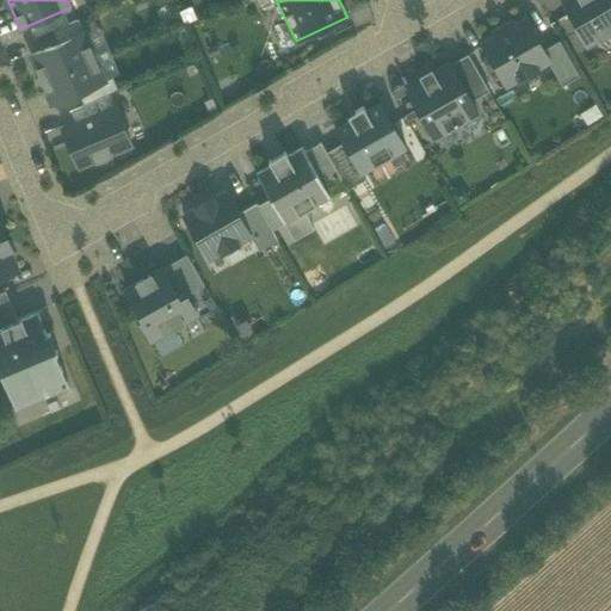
[(560,0),(587,48),(610,34),(610,1),(610,0),(560,0)]
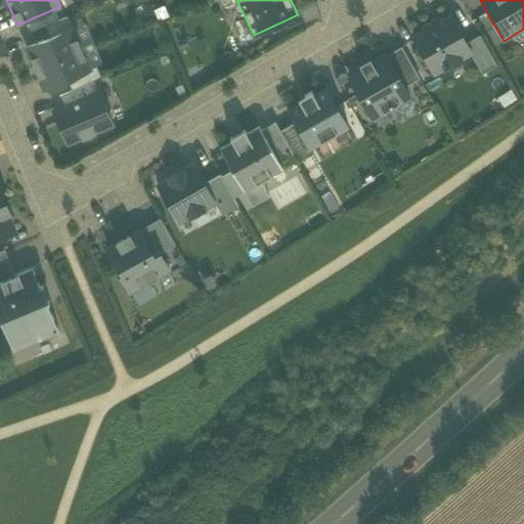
[(30,33),(44,27),(57,20),(53,9),(25,22),(30,33)]
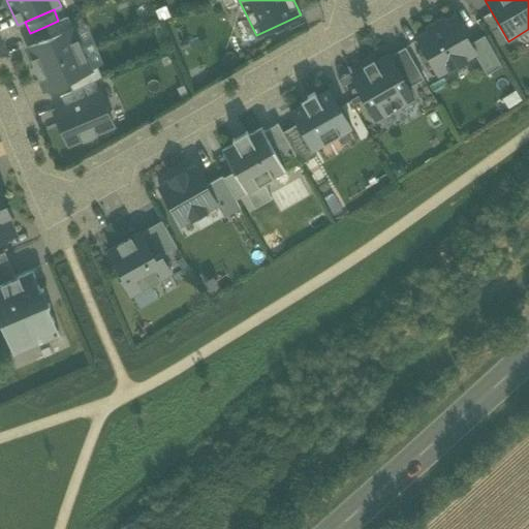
[(67,17),(58,21),(44,27),(50,38),(72,28),(67,17)]
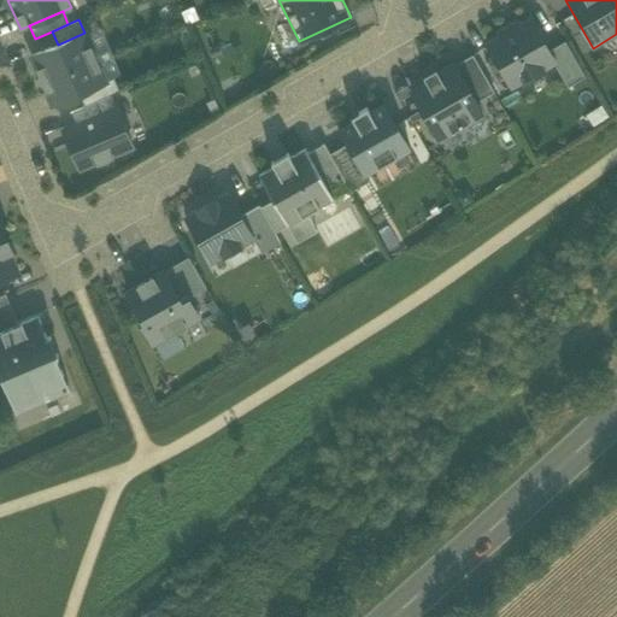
[(532,21),(487,45),(511,86),(523,78),(524,80),(542,70),(541,68),(553,62),(554,60),(548,51),(532,21)]
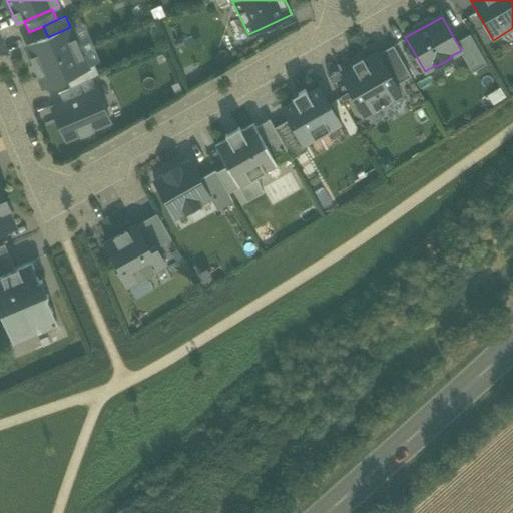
[(79,47),(92,42),(83,22),(70,27),(79,47)]
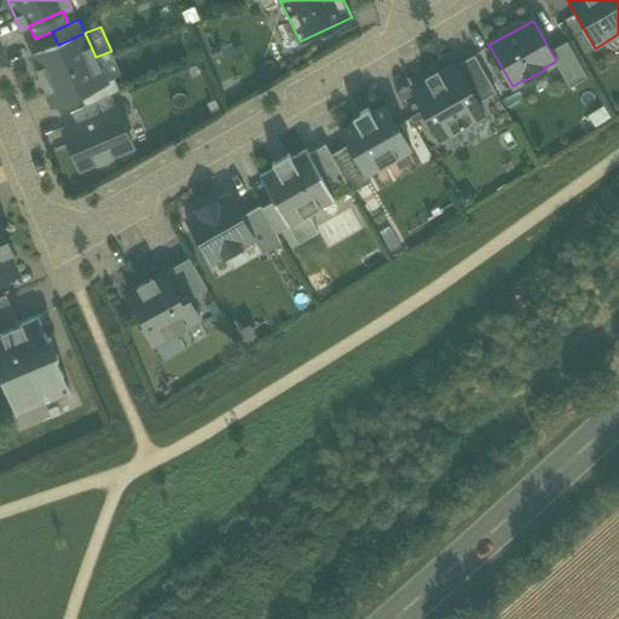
[(32,56),(42,80),(96,57),(85,33),(58,45),(32,56)]
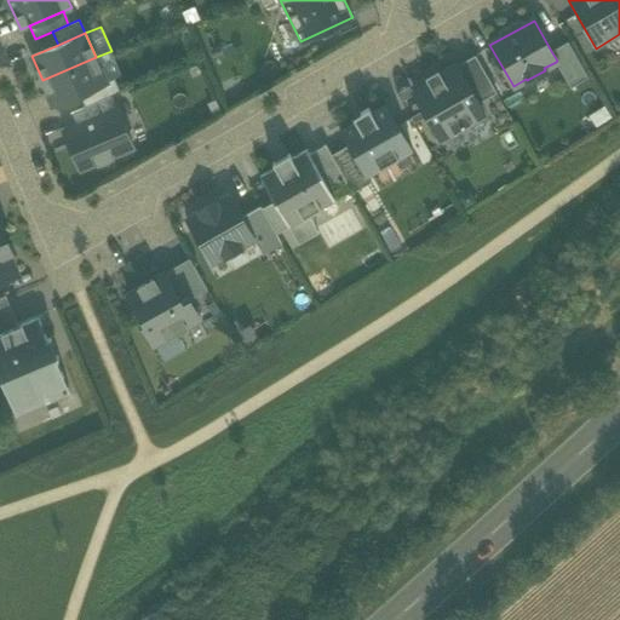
[(551,51),(557,61),(556,62),(569,87),(587,76),(568,41),(551,51)]
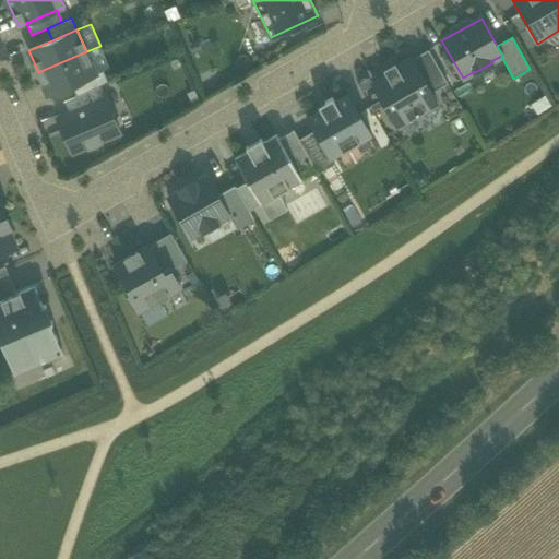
[(95,74),(104,71),(109,69),(100,46),(86,51),(95,74)]
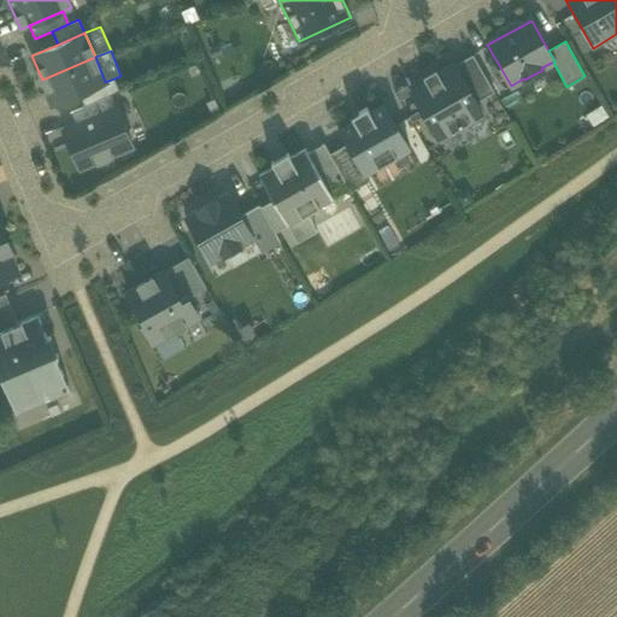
[(472,53),(454,64),(476,101),(494,90),(472,53)]
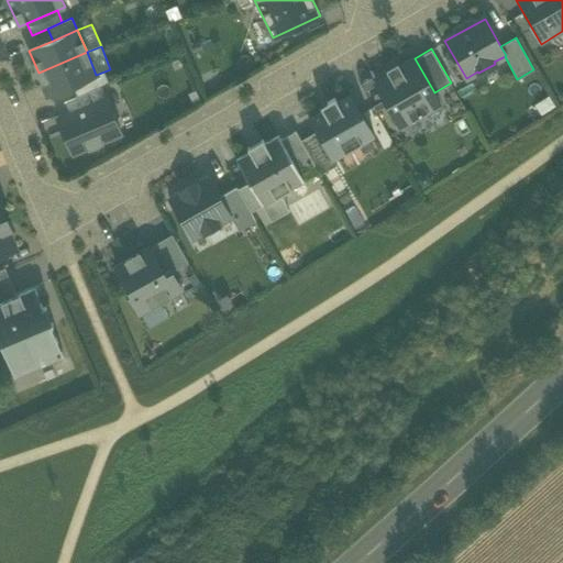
[(96,75),(87,52),(39,73),(47,96),(72,85),(96,75)]
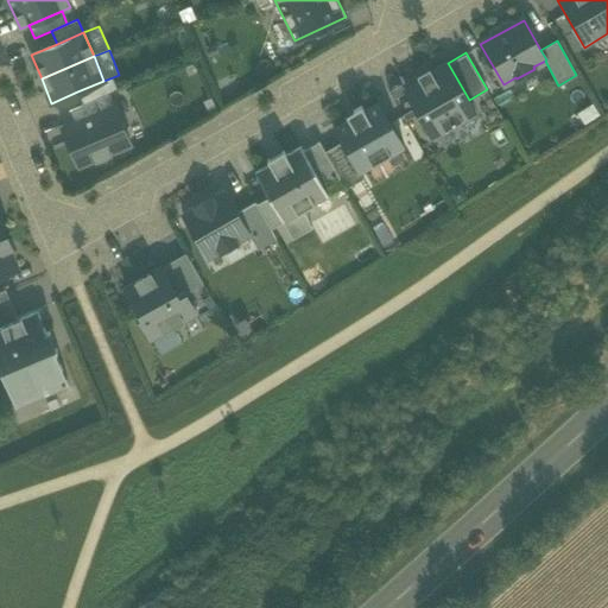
[(420,83),(405,92),(431,138),(476,112),(469,100),(448,63),(431,71),(429,68),(416,75),(420,83)]
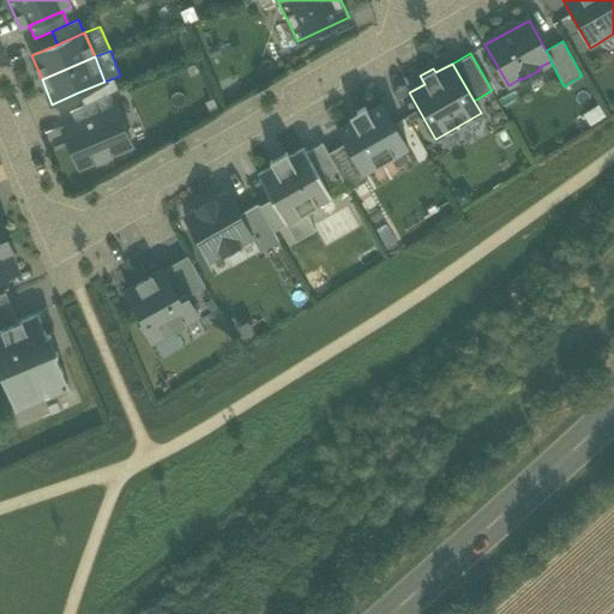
[(78,92),(84,106),(109,95),(119,91),(114,78),(104,82),(78,92)]
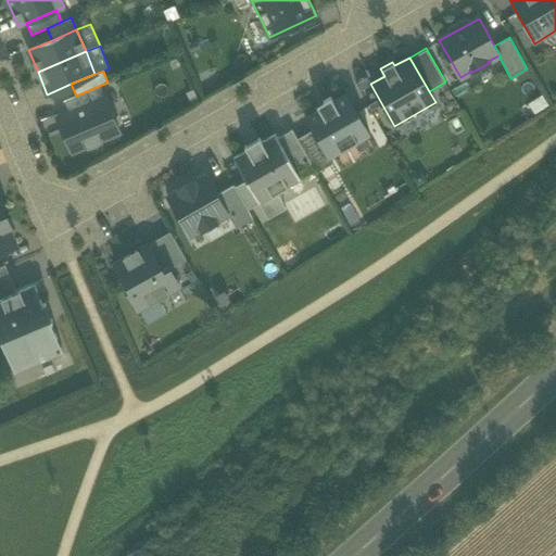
[(104,98),(99,86),(76,96),(63,101),(68,113),(104,98)]
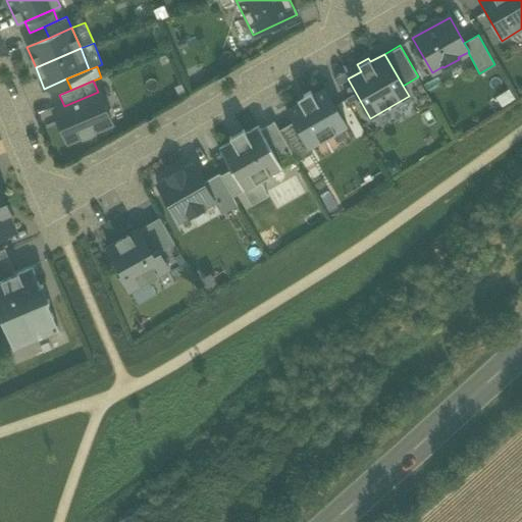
[(299,102),(286,109),(293,121),(308,148),(311,147),(347,126),(325,88),(313,95),(311,91),(297,99),(299,102)]
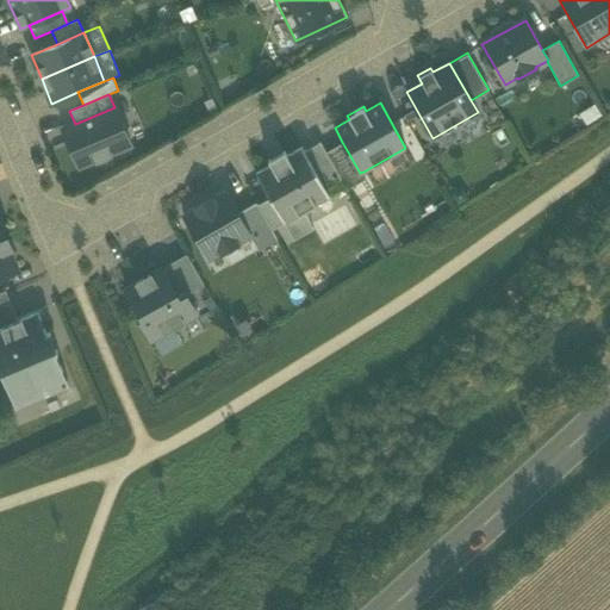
[(75,124),(62,129),(78,166),(95,159),(95,161),(111,155),(110,153),(131,143),(116,106),(114,107),(75,124)]
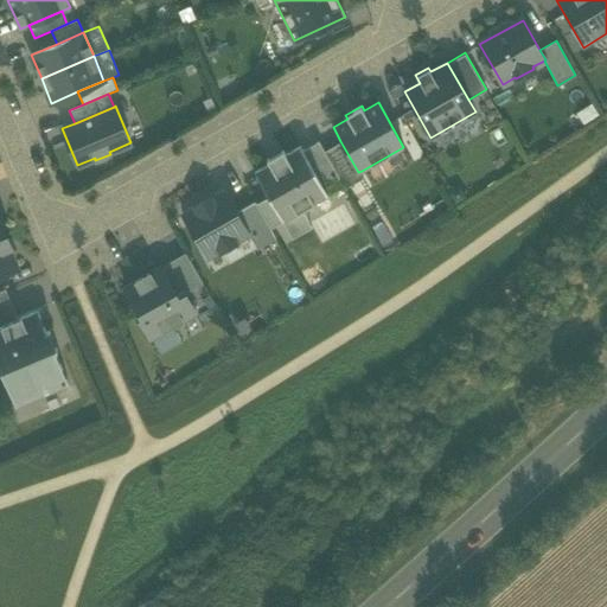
[(319,141),(302,151),(324,187),(339,178),(324,151),(319,141)]
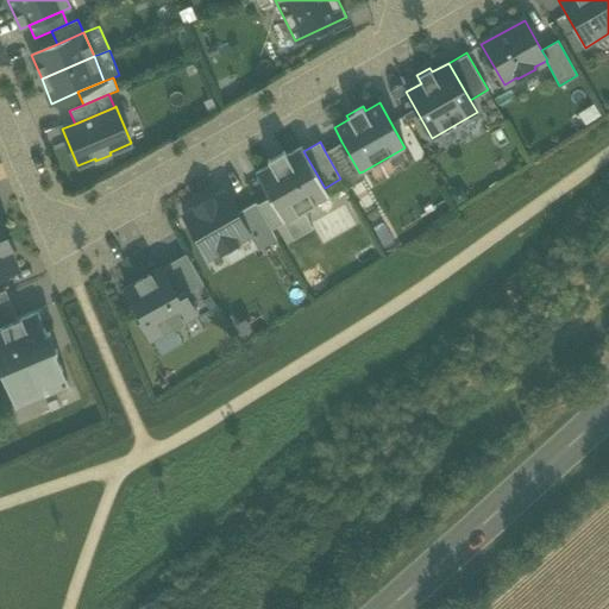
[(359,173),(341,142),(325,151),(340,179),(346,189),(366,177),(363,171),(359,173)]
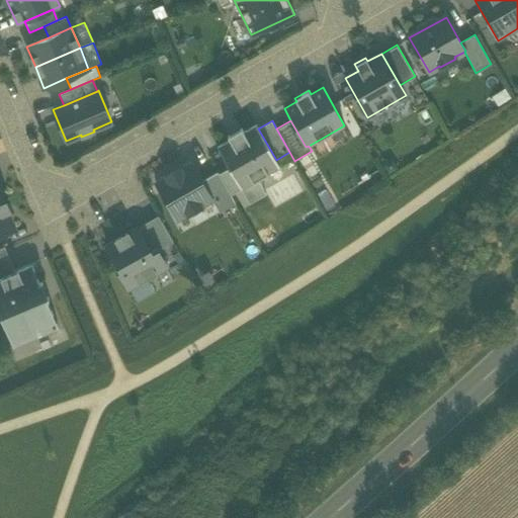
[(244,132),(242,128),(228,136),(230,140),(217,147),(229,168),(241,189),(258,179),(280,167),(276,160),(258,128),(256,124),(244,132)]
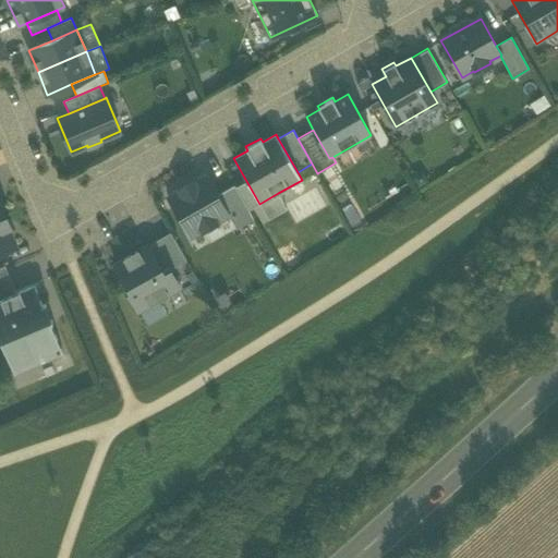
[(216,220),(228,214),(217,194),(206,176),(194,183),(193,181),(180,189),(181,191),(168,197),(190,234),(202,228),(203,230),(217,222),(216,220)]
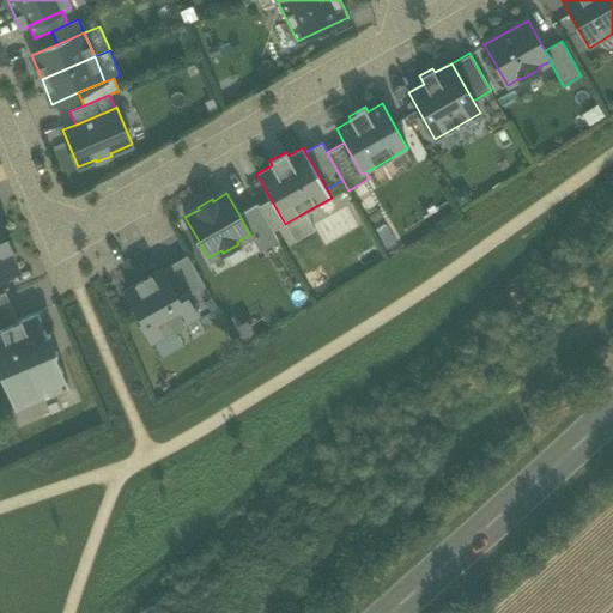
[(273,231),(285,224),(271,199),(259,206),(273,231)]
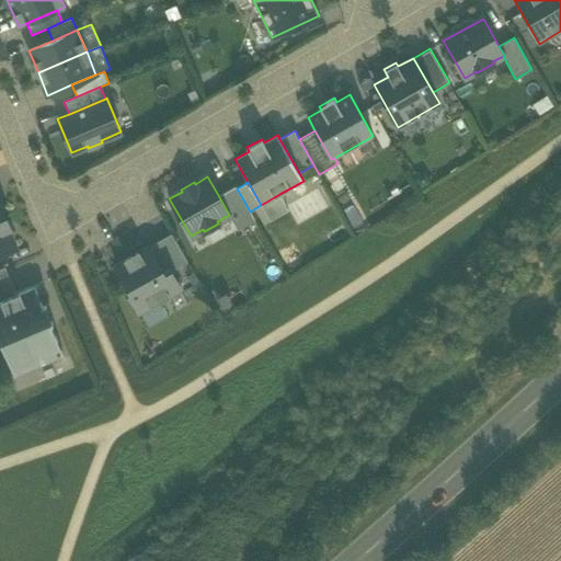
[(235,185),(218,195),(229,215),(238,229),(254,219),(250,212),(237,189),(235,185)]
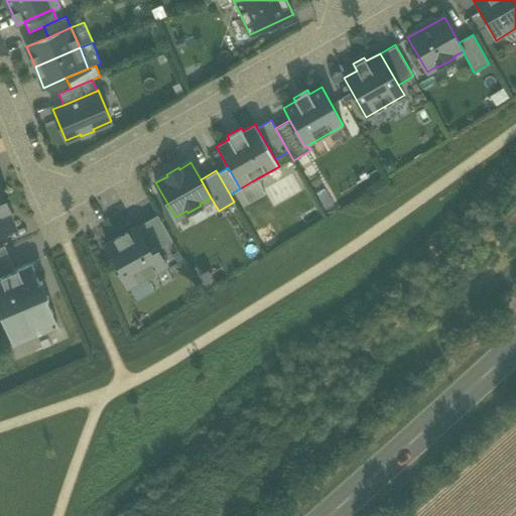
[(265,192),(257,178),(240,188),(248,203),(265,192)]
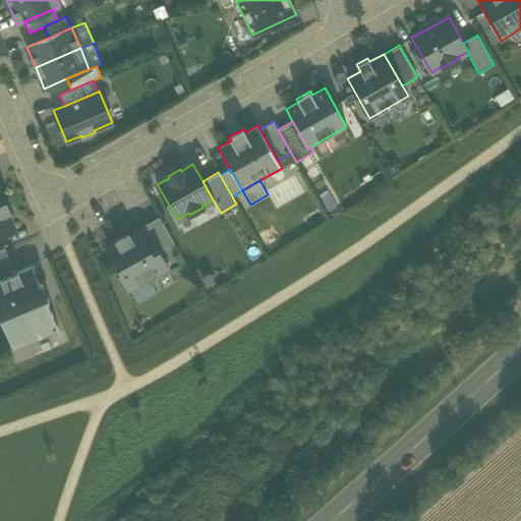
[(8,210),(4,200),(0,203),(0,235),(14,230),(6,211),(8,210)]
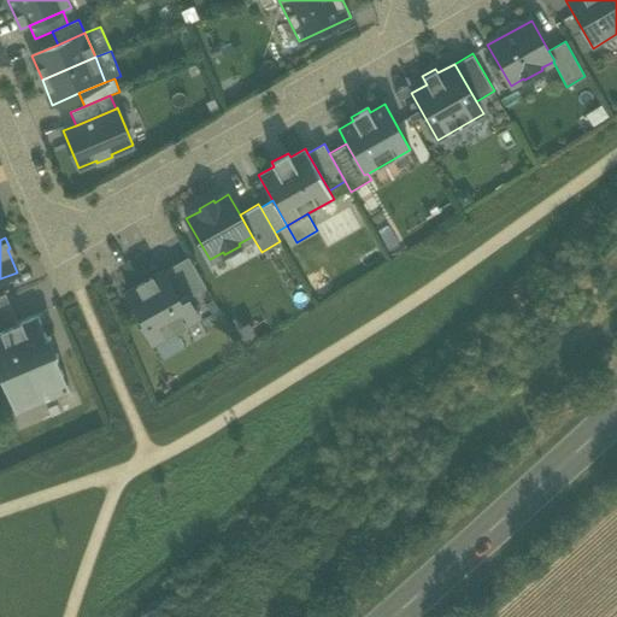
[(191,260),(166,275),(180,299),(186,294),(188,298),(206,288),(191,260)]
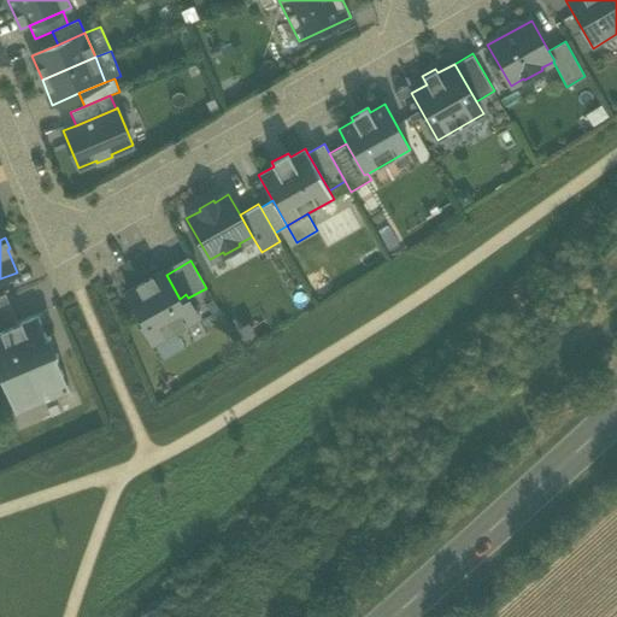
[(199,317),(188,298),(186,294),(180,299),(166,275),(164,270),(127,292),(142,319),(140,321),(152,344),(154,342),(176,330),(199,317)]
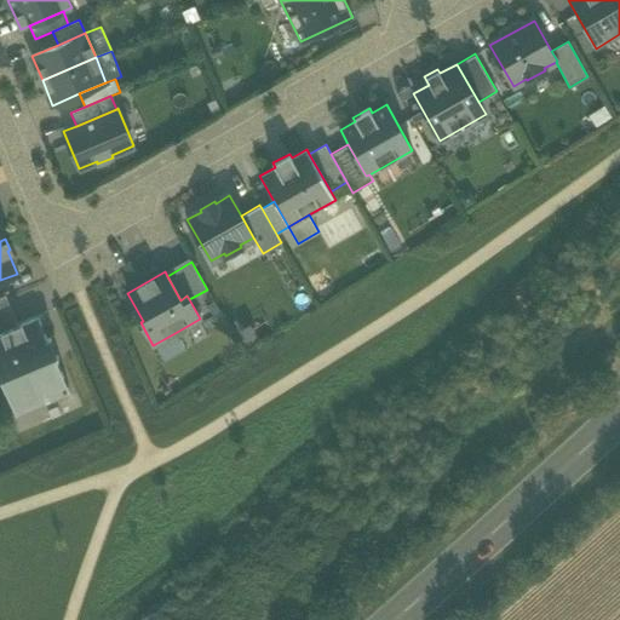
[(194,297),(205,317),(219,309),(210,290),(194,297)]
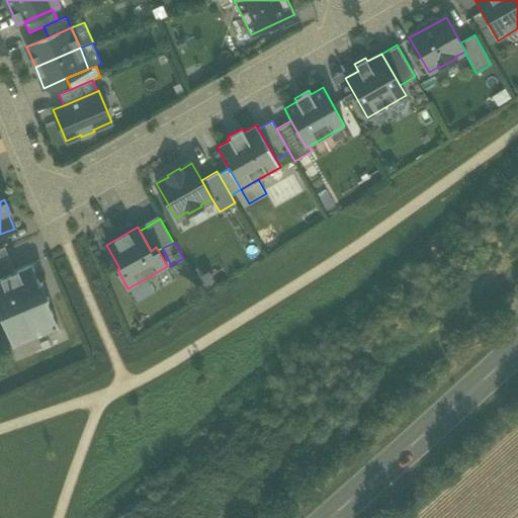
[(0,277),(15,271),(4,246),(0,248),(0,277)]
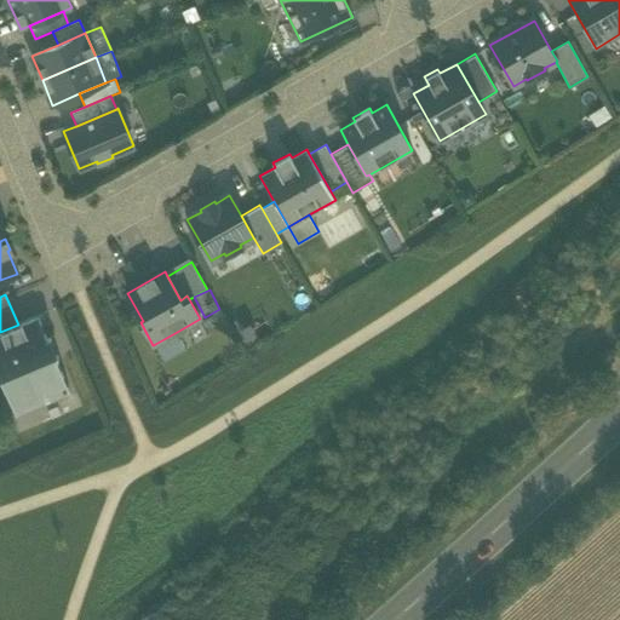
[(42,403),(70,392),(38,316),(18,325),(0,332),(0,374),(12,405),(39,394),(42,403)]
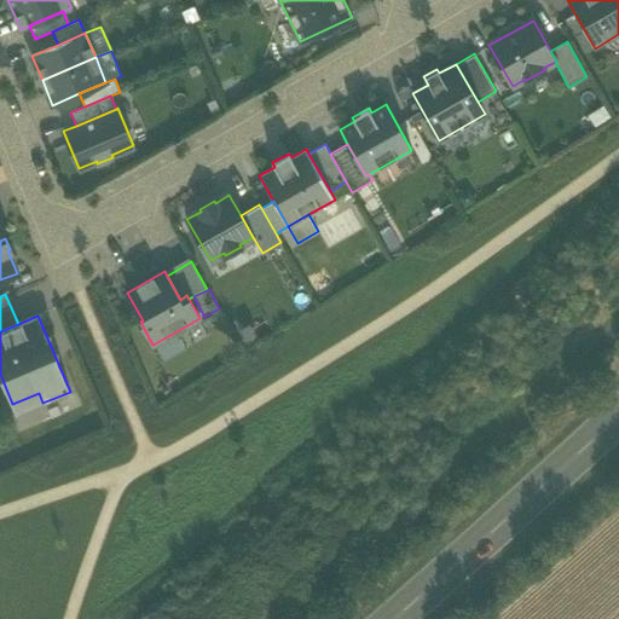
[(177,331),(155,343),(165,359),(185,347),(177,331)]
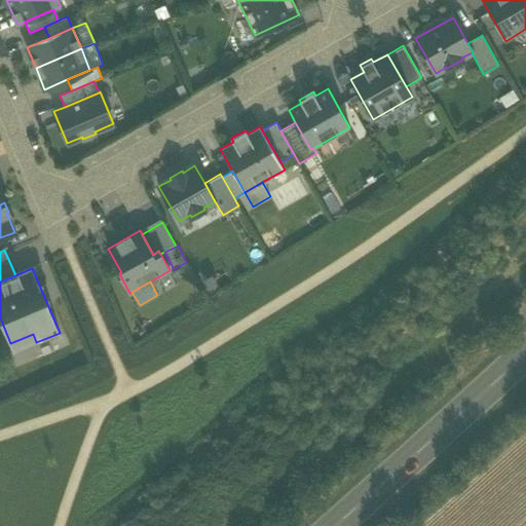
[(13,351),(36,342),(33,334),(10,343),(13,351)]
